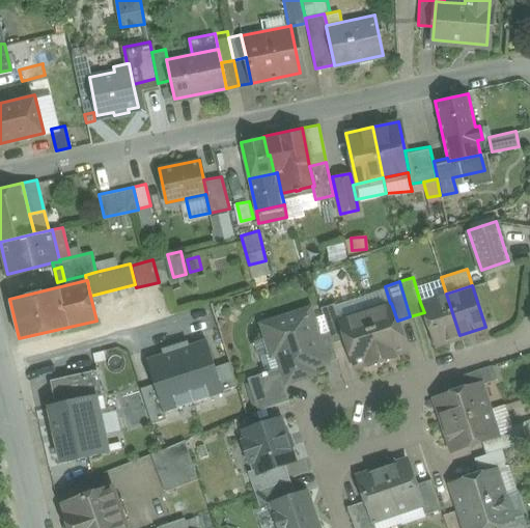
[(446,294),(420,302),(424,312),(435,343),(459,335),(446,294)]
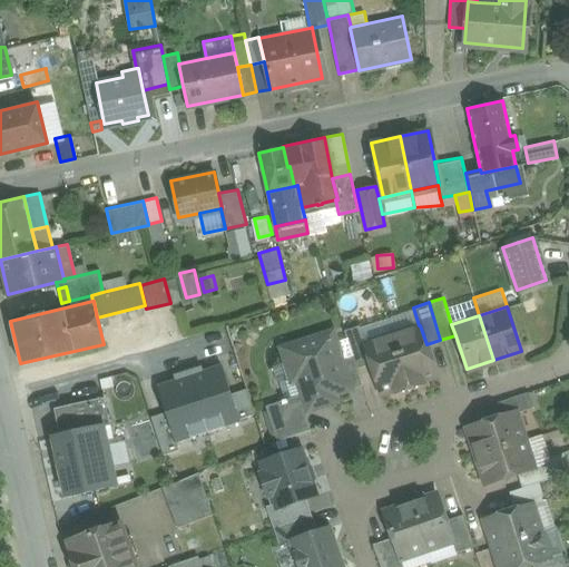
[(365,343),(359,324),(344,330),(352,354),(355,368),(370,362),(363,343),(365,343)]
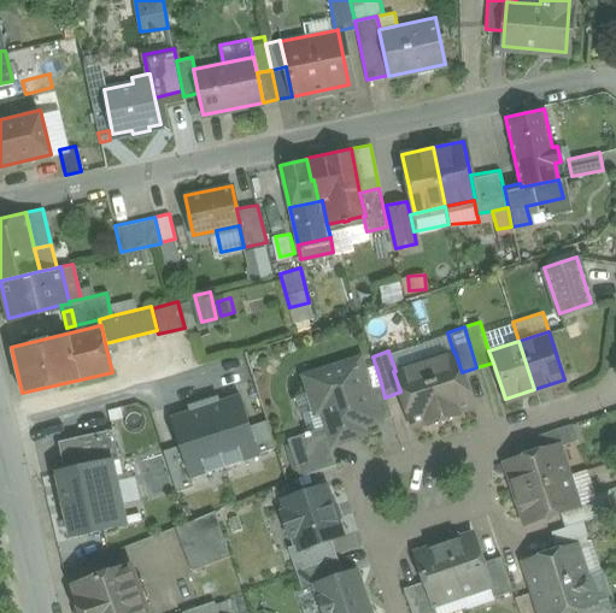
[(453,352),(424,361),(443,419),(459,414),(457,410),(471,405),(462,372),(455,352),(453,352)]
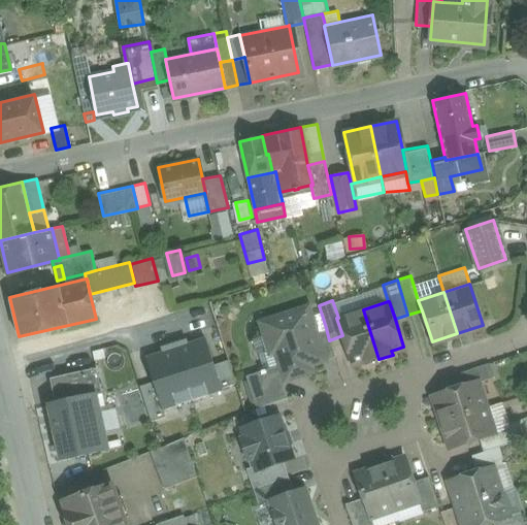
[(306,308),(262,323),(271,350),(276,348),(282,363),(284,370),(305,363),(322,358),(322,357),(315,332),(306,308)]
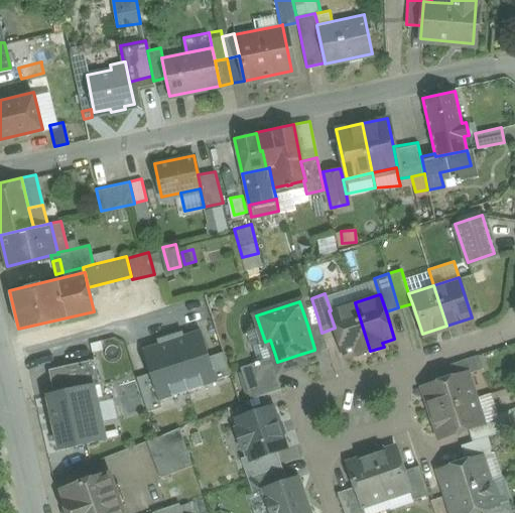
[(331,310),(329,310),(335,328),(344,355),(356,351),(357,355),(370,351),(355,302),(331,310)]
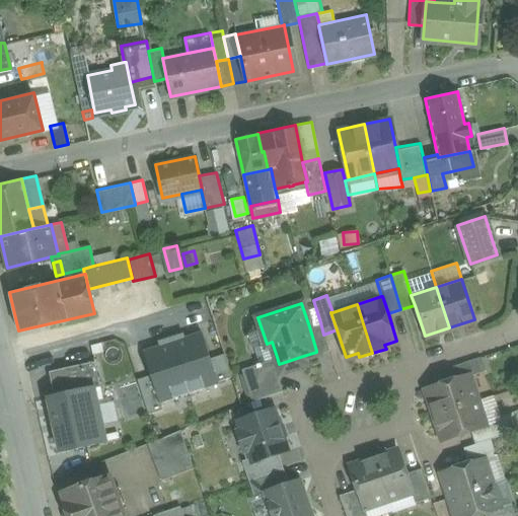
[(320,322),(309,326),(316,351),(316,352),(316,354),(328,350),(323,335),(320,322)]
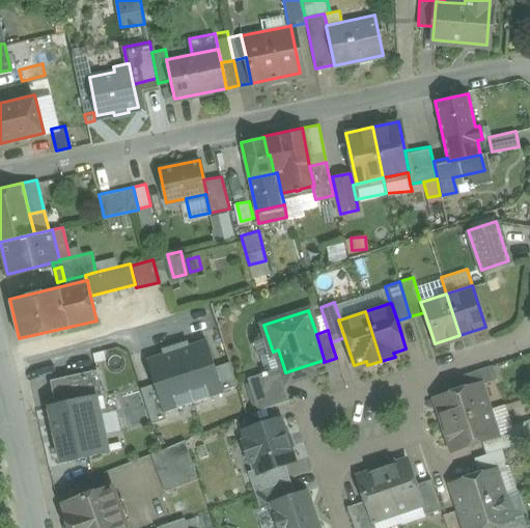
[(187,340),(162,349),(163,352),(145,358),(163,411),(223,391),(205,338),(188,344),(187,340)]
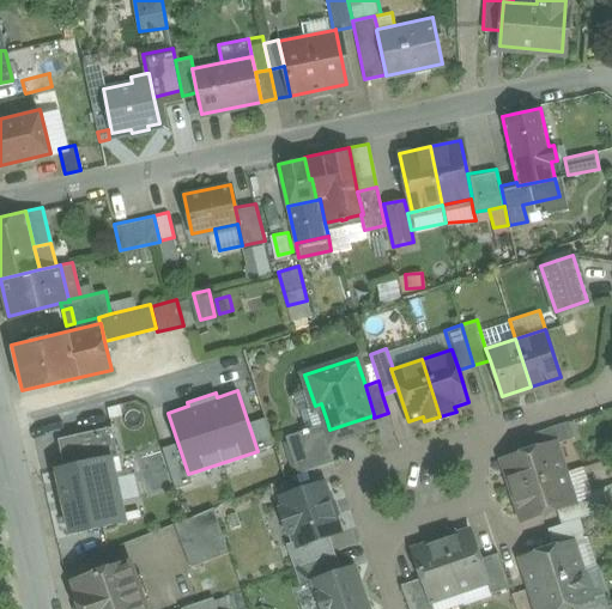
[(568,420),(531,432),(535,446),(555,440),(555,442),(573,436),(568,420)]
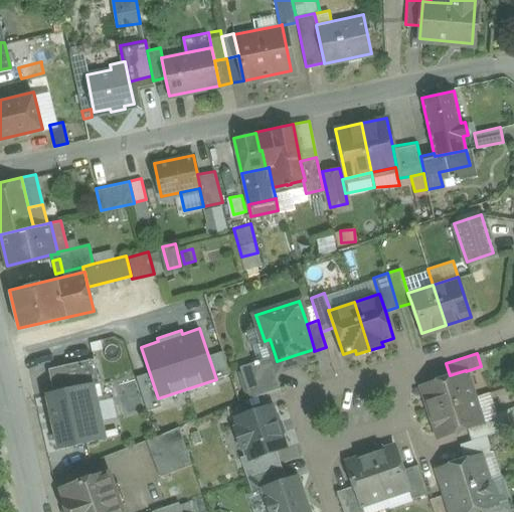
[(275,354),(254,361),(258,369),(262,371),(274,367),(274,368),(295,361),(297,360),(298,358),(299,356),(298,354),(277,361),(275,354)]
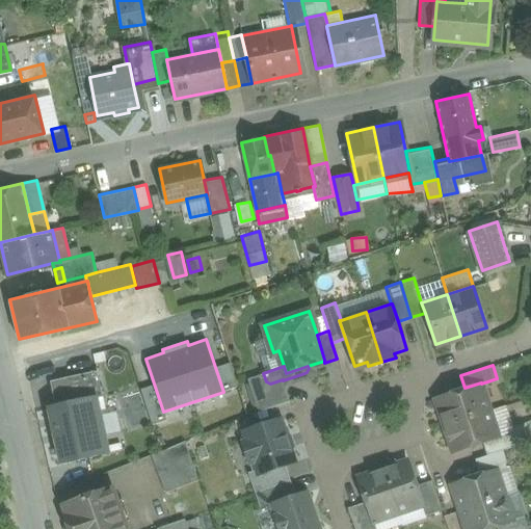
[(283,379),(270,384),(266,381),(263,373),(247,378),(258,411),(289,400),(283,380),(283,379)]
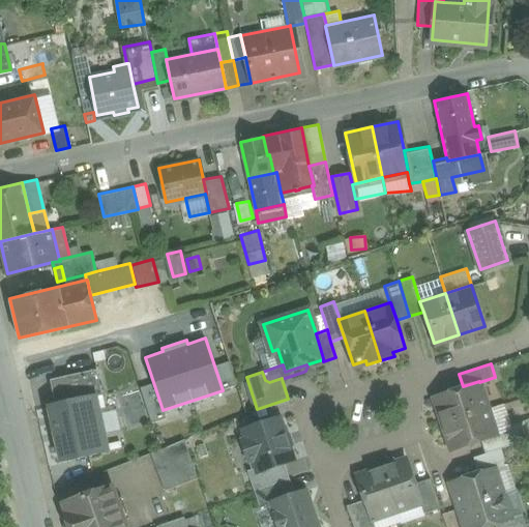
[(479,381),(463,386),(434,397),(442,422),(488,408),(479,382),(479,381)]
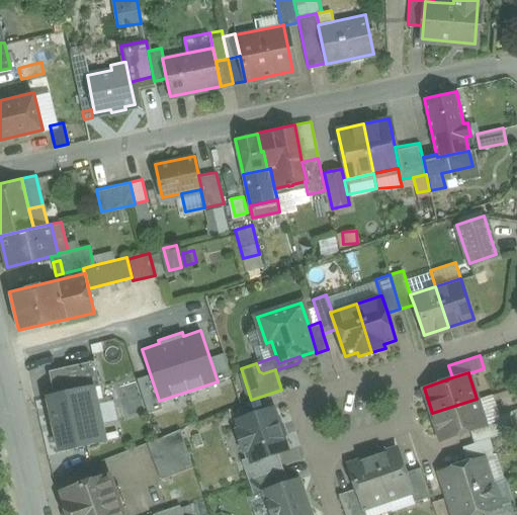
[(93,383),(46,394),(58,450),(105,439),(93,383)]
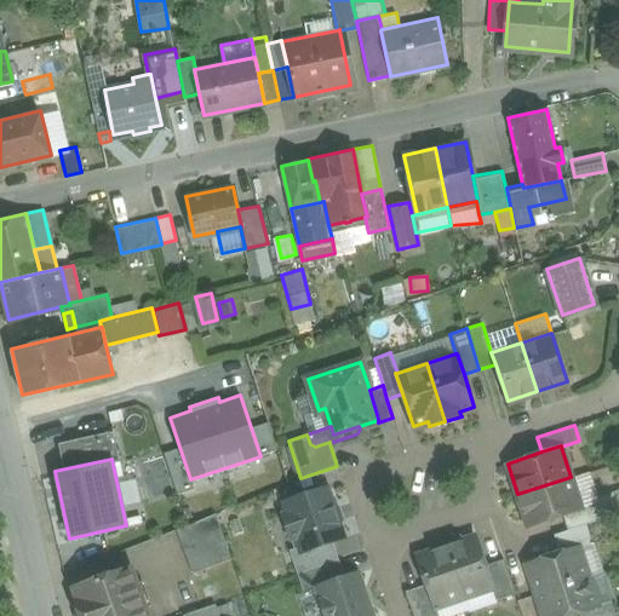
[(589,471),(571,477),(580,506),(599,500),(589,471)]
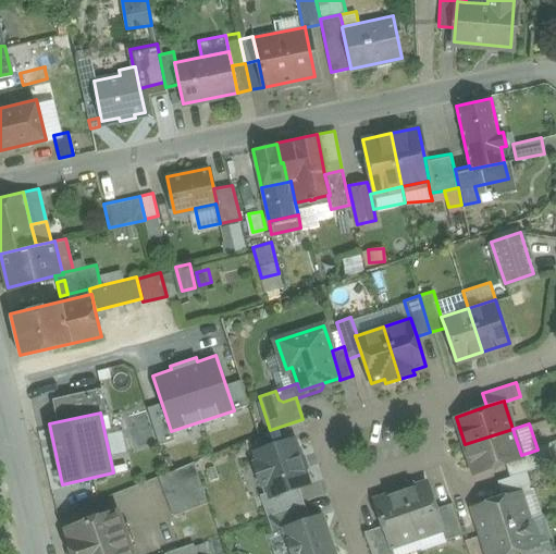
[(513,429),(465,444),(473,472),(505,462),(521,456),(521,455),(513,429)]
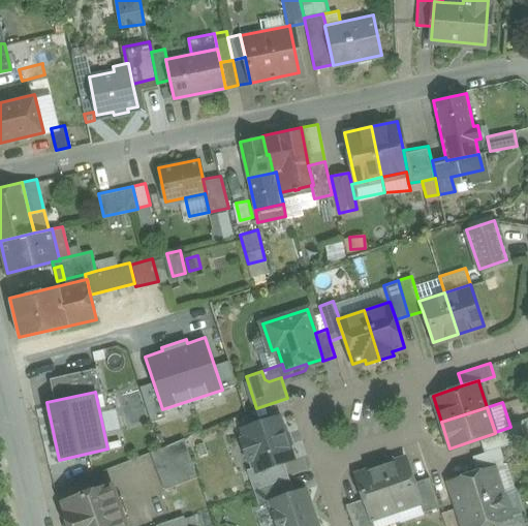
[(278,415),(242,429),(245,437),(242,438),(251,468),(255,466),(256,470),(292,458),(287,443),(289,442),(285,432),(284,432),(278,415)]
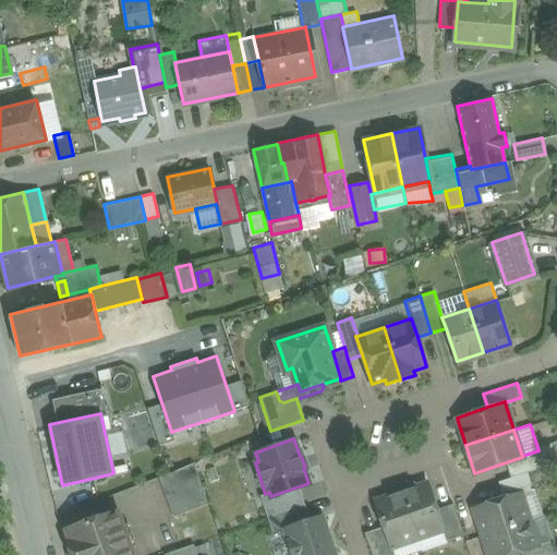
[(539,450),(522,456),(522,457),(506,462),(510,477),(527,471),(544,466),(539,450)]
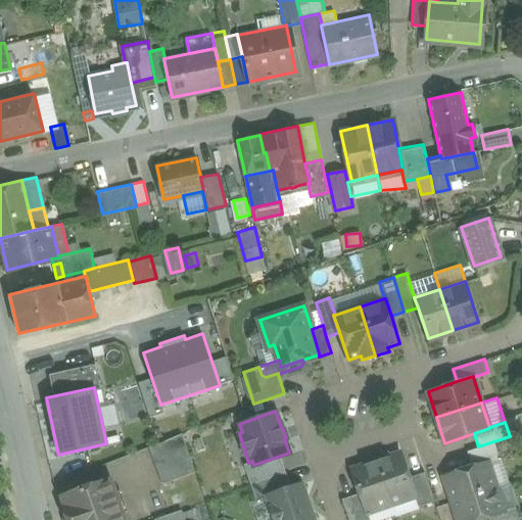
[(158,442),(148,446),(161,482),(194,471),(181,432),(158,442)]
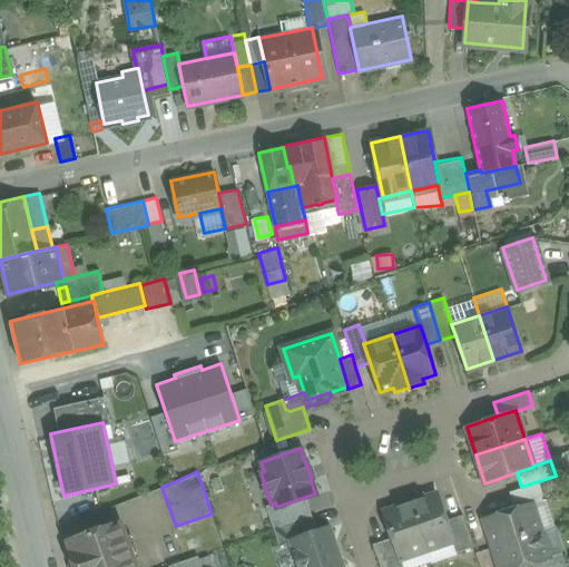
[(521,487),(509,491),(514,508),(531,504),(531,505),(545,500),(538,481),(521,487)]
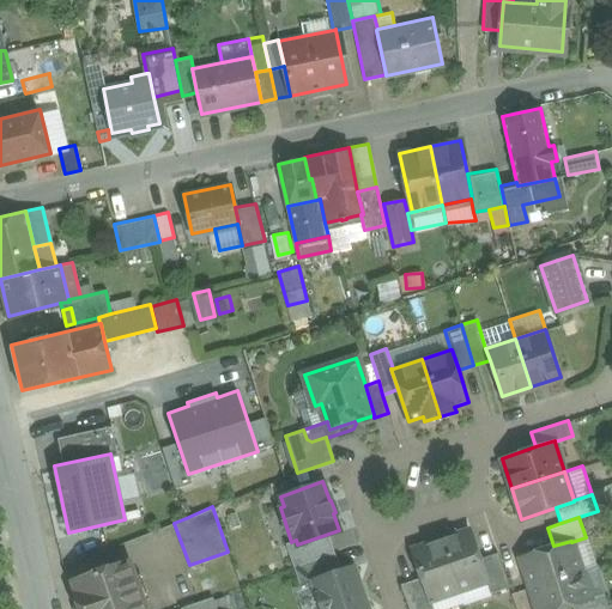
[(470,530),(441,540),(458,589),(485,579),(486,579),(479,558),(470,530)]
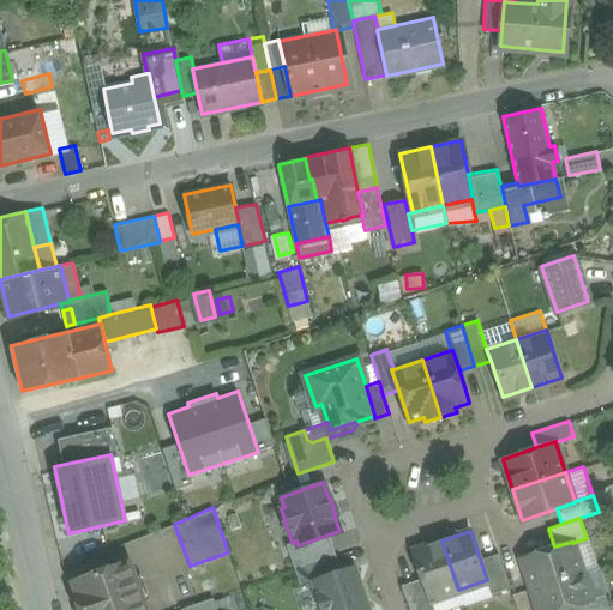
[(595,566),(587,538),(572,543),(582,571),(595,566)]
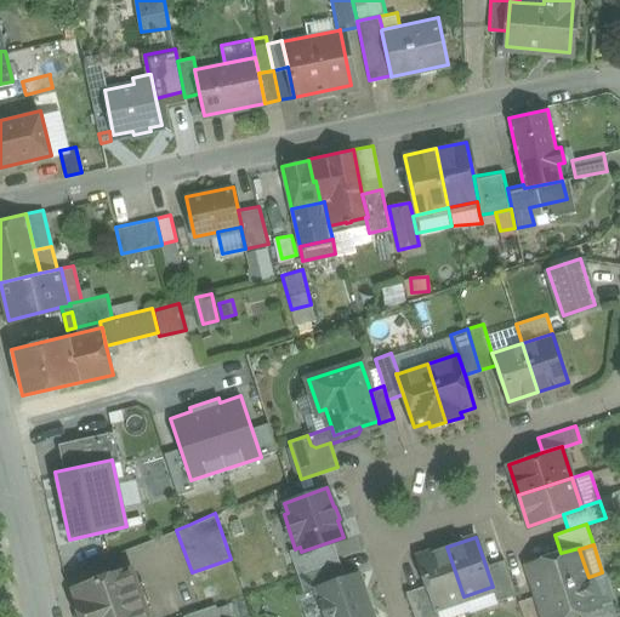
[(447,547),(416,556),(426,584),(434,607),(436,606),(464,596),(447,547)]
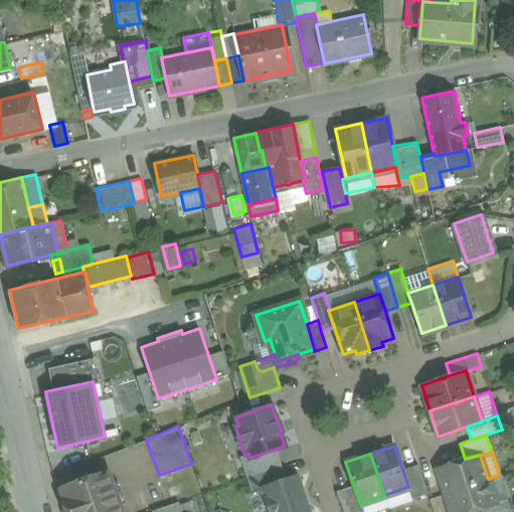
[(465,459),(437,468),(445,492),(488,479),(480,456),(480,455),(465,459)]
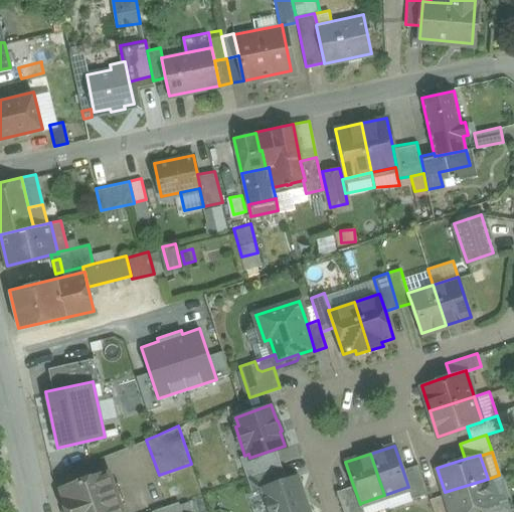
[(281,464),(246,476),(251,491),(262,488),(262,487),(286,479),(281,464)]
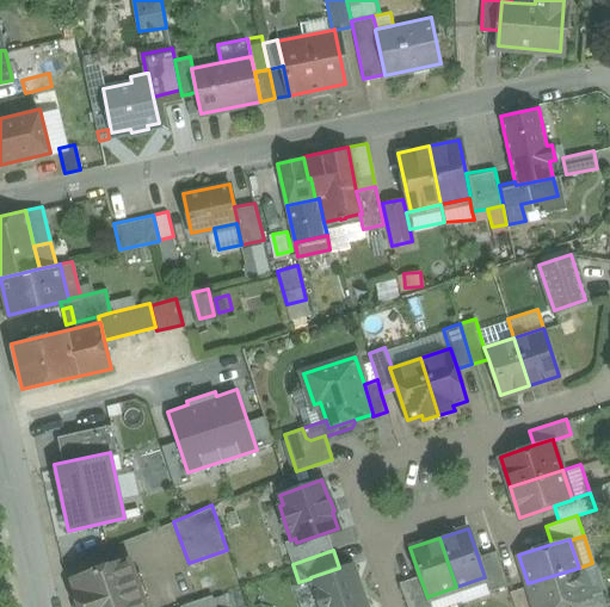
[(495,550),(478,556),(485,577),(484,577),(488,590),(507,583),(495,550)]
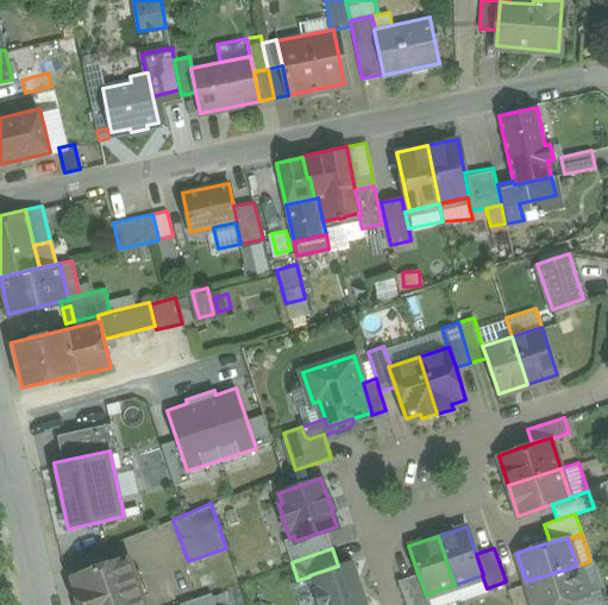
[(144,604),(127,556),(73,575),(77,588),(74,590),(79,604),(144,604)]
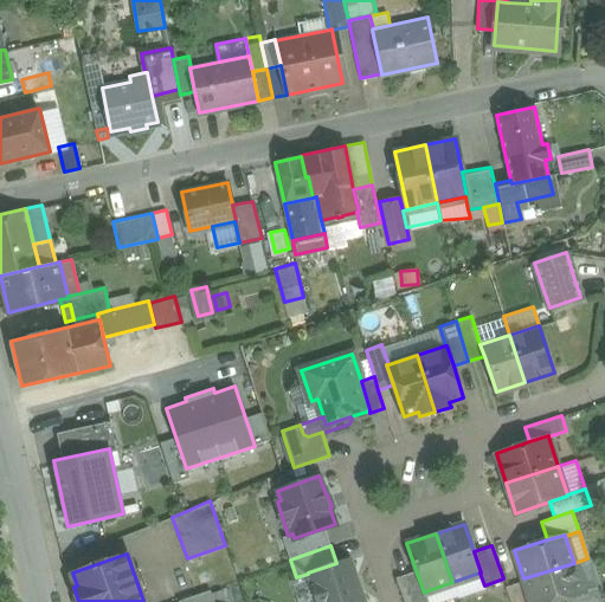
[(336,563),(308,573),(308,574),(317,601),(364,601),(349,558),(336,563)]
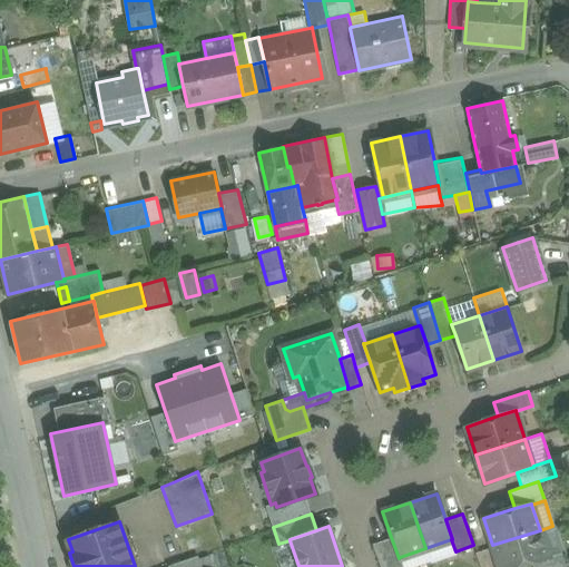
[(552,526),(540,530),(548,556),(561,551),(562,551),(553,526),(552,526)]
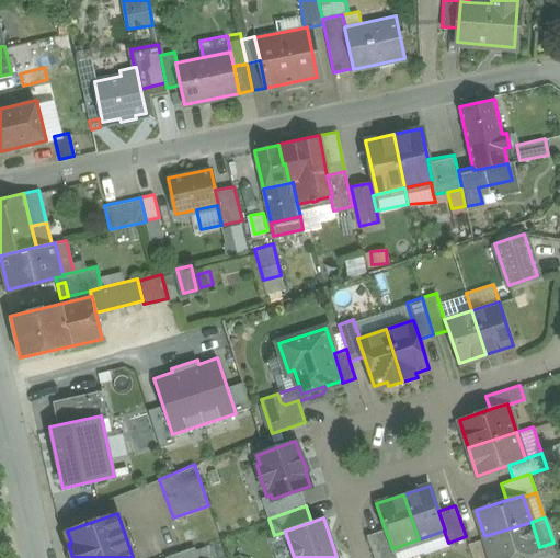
[(532,522),(484,536),(491,557),(509,557),(523,554),(539,548),(539,547),(532,522)]
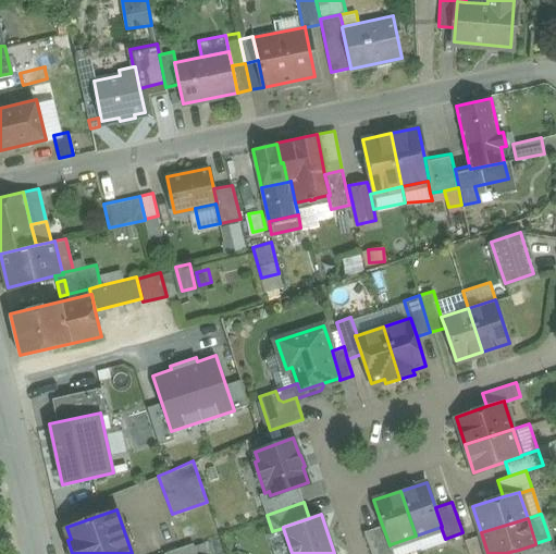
[(382,525),(363,531),(371,553),(393,553),(391,544),(390,545),(382,525)]
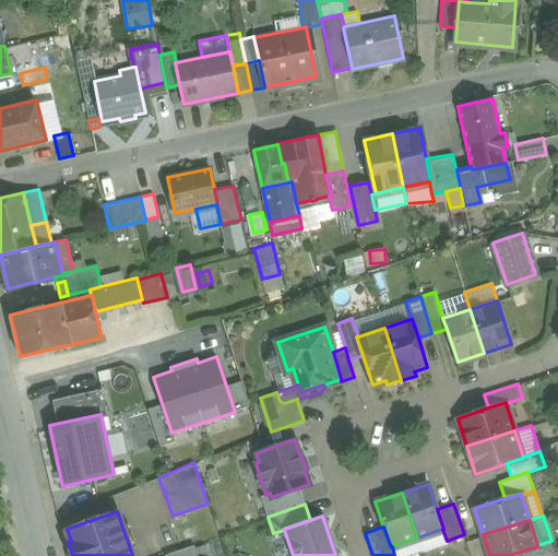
[(555,555),(550,541),(537,545),(537,546),(521,552),(522,555),(555,555)]
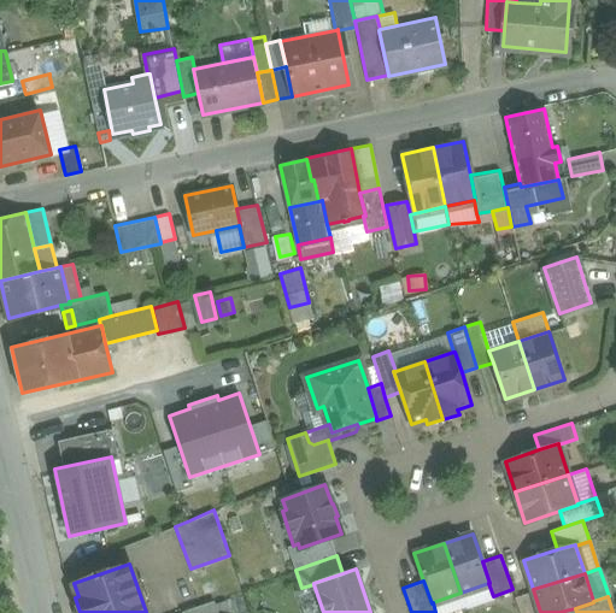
[(181,611),(181,612),(216,612),(212,600),(181,611)]
